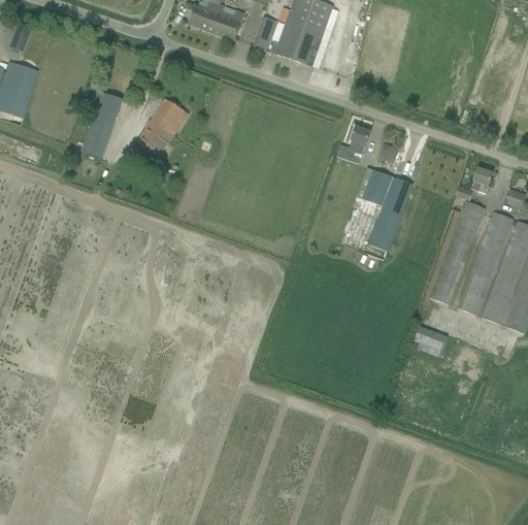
[(220,15),(224,5),(220,4),(221,0),(209,0),(206,9),(195,5),(189,23),(190,24),(190,23),(206,29),(212,12),(220,15)]
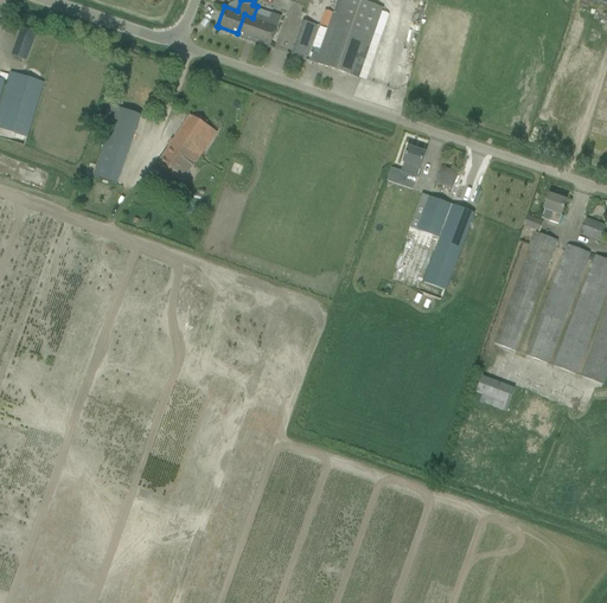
[(313,59),(317,59),(315,61),(358,76),(383,7),(363,0),(338,0),(319,53),(315,52),(313,59)]
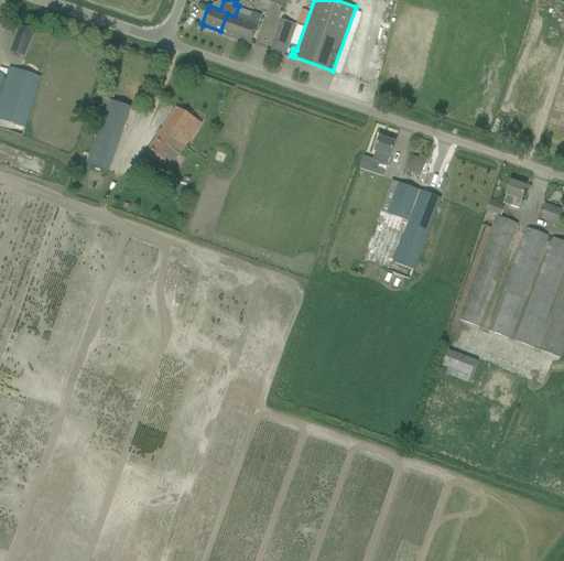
[(250,42),(261,13),(239,6),(235,17),(227,13),(220,31),(250,41),(250,42)]
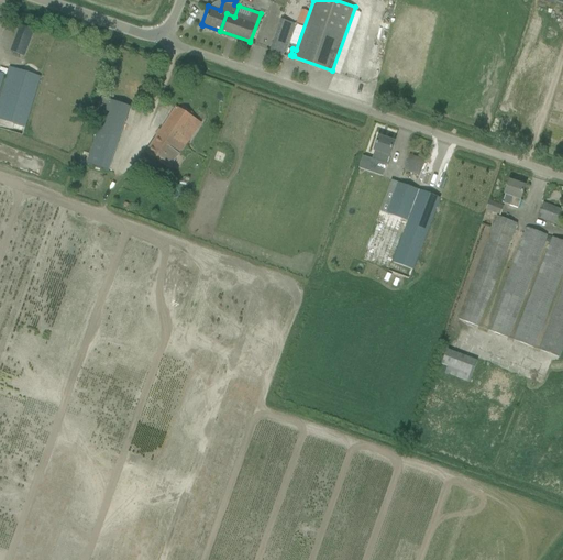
[(271,48),(283,53),(295,22),(283,18),(271,48)]
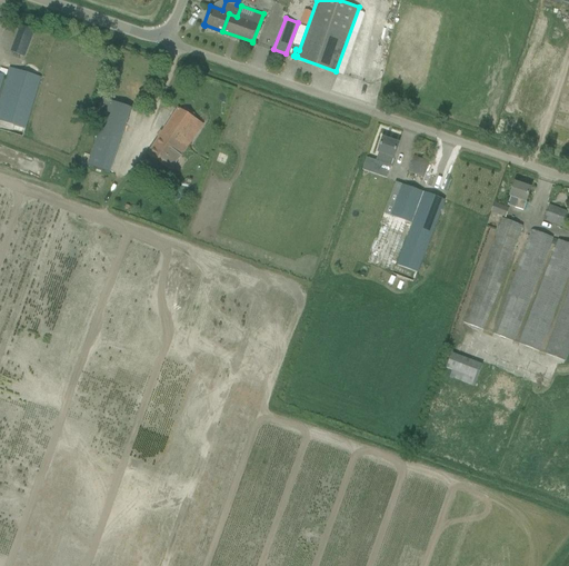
[(30,41),(35,28),(21,22),(16,36),(30,41)]
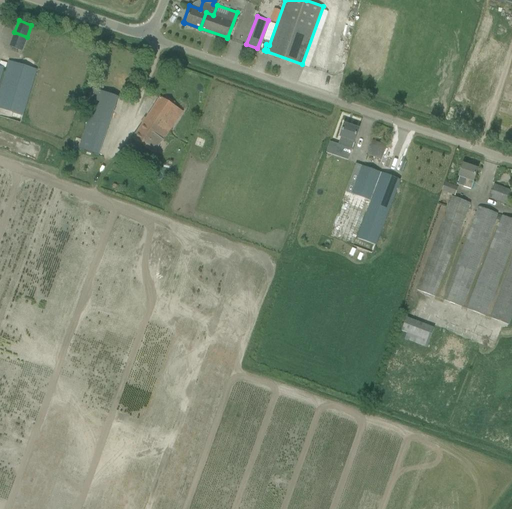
[(37,68),(9,59),(0,87),(0,114),(21,121),(37,68)]
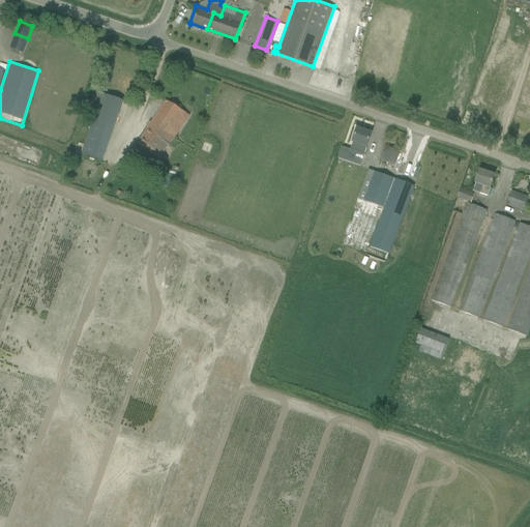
[(123,99),(101,91),(91,122),(113,129),(123,99)]
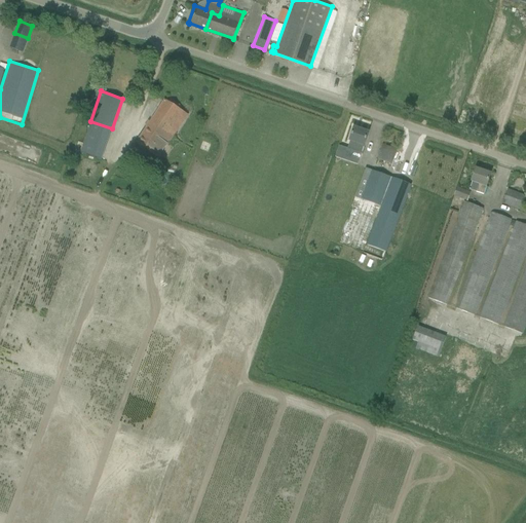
[(172,102),(164,98),(137,141),(159,156),(188,112),(178,106),(172,102)]
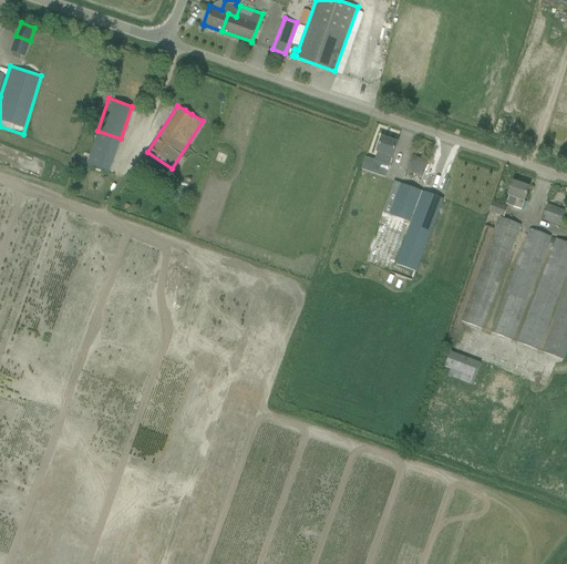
[(392,155),(398,141),(381,135),(377,150),(378,150),(374,159),(382,161),(385,152),(392,155)]
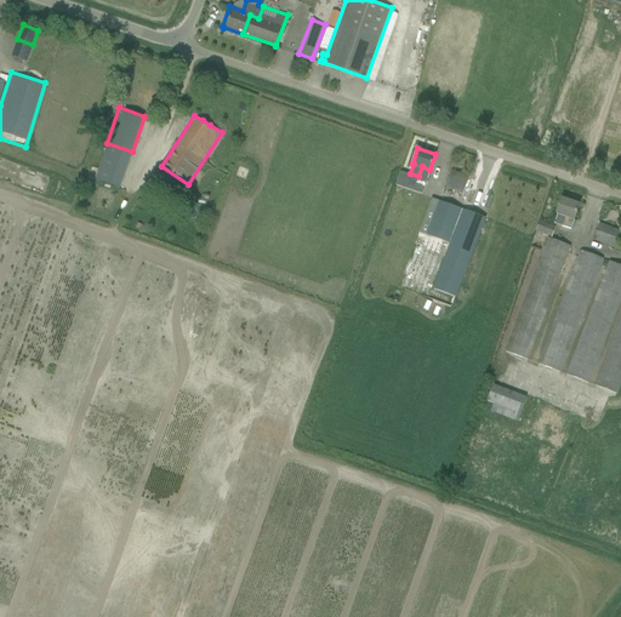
[(453,169),(446,186),(462,190),(468,173),(453,169)]
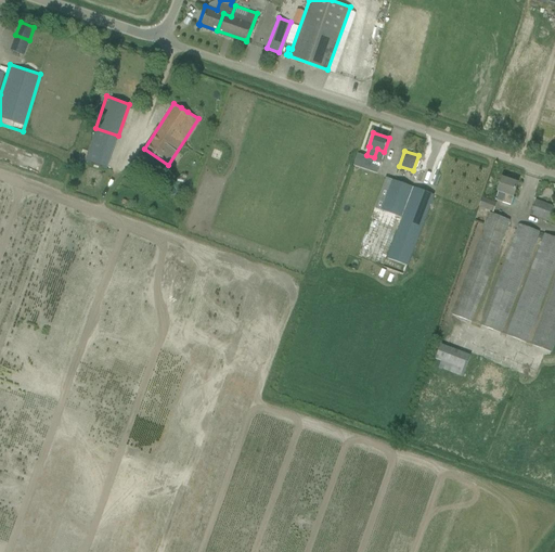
[(374,206),(402,217),(410,196),(404,193),(408,183),(386,175),(374,206)]
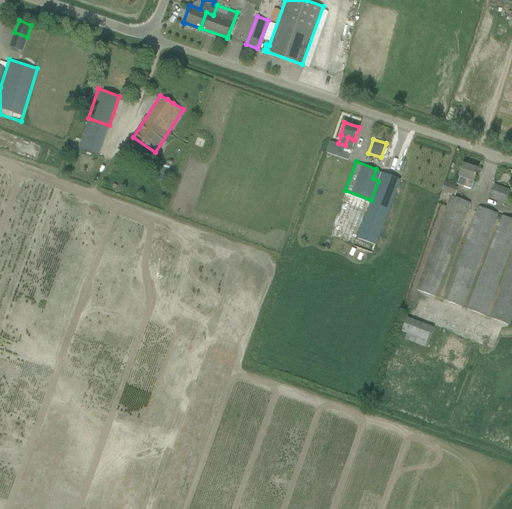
[(463,162),(456,182),(471,187),(478,167),(463,162)]
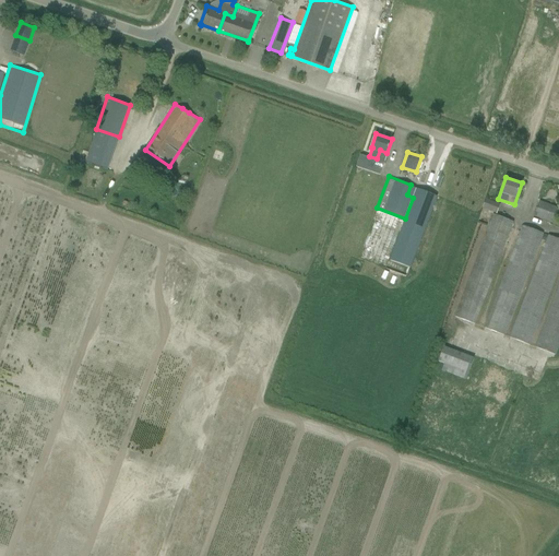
[(390,259),(409,267),(437,194),(417,187),(413,198),(405,219),(390,259)]
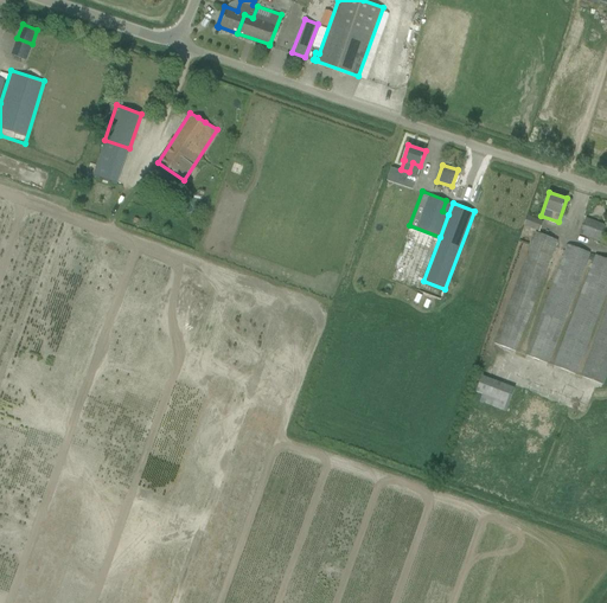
[(524,223),(540,229),(543,219),(528,213),(524,223)]
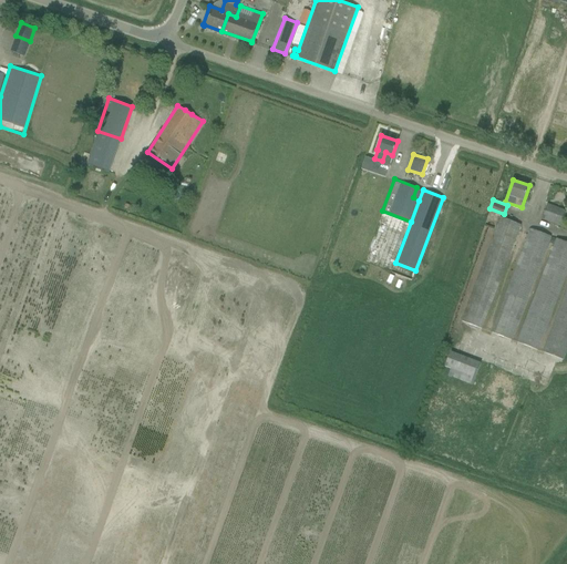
[(542,216),(559,223),(564,208),(547,202),(542,216)]
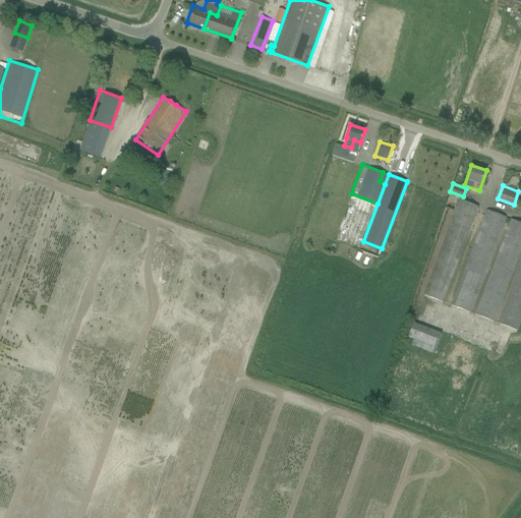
[(423,292),(442,299),(478,205),(460,197),(423,292)]
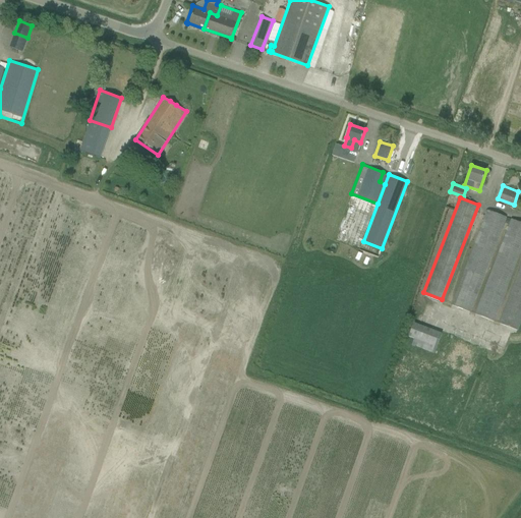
[(452,303),(470,310),(506,215),(487,208),(452,303)]
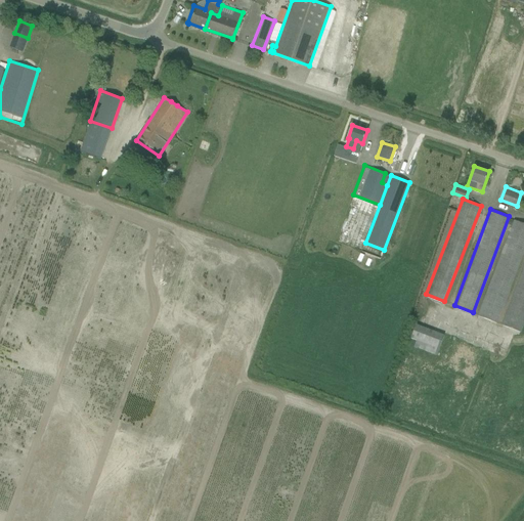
[(523,221),(514,218),(478,314),(496,321),(523,249),(523,221)]
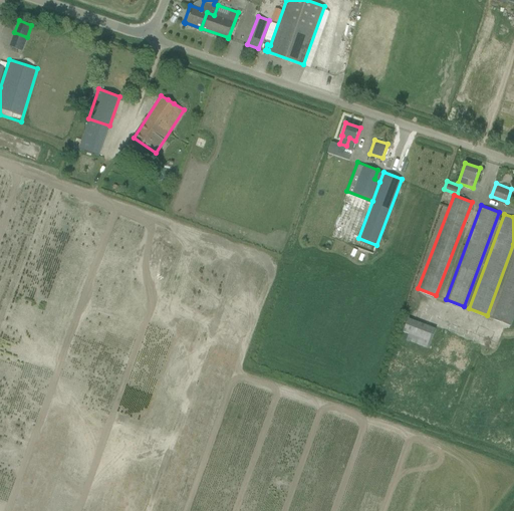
[(513,259),(493,317),(511,324),(513,316),(513,259)]
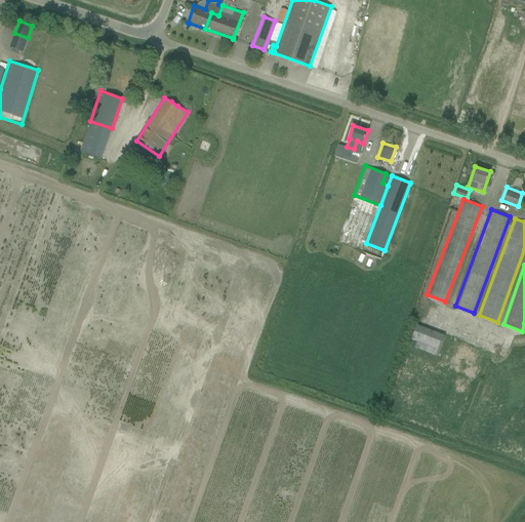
[(417,323),(409,344),(438,355),(446,334),(417,323)]
